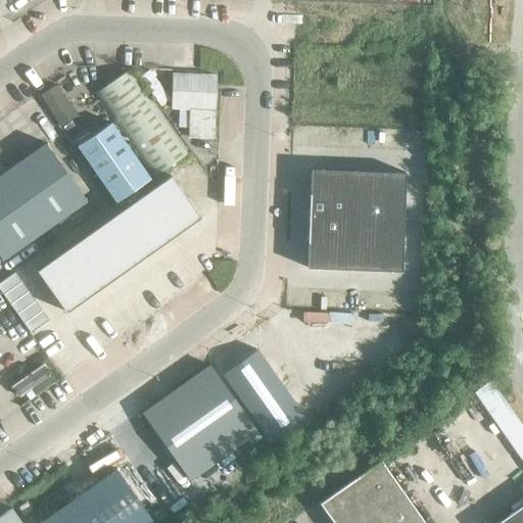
[(81,143),(119,199),(188,151),(132,68),(97,92),(115,120),(81,143)]
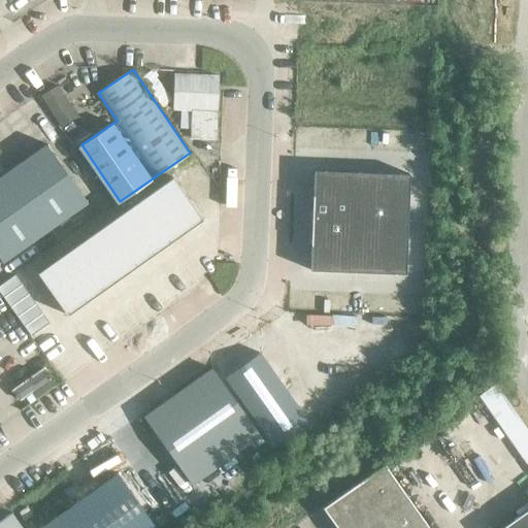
[(223,73),(176,70),(175,107),(194,108),(193,136),(220,137),(223,73)]
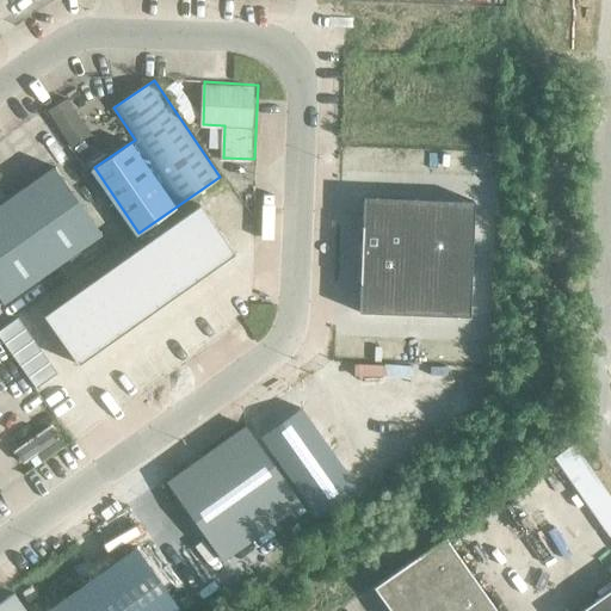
[(69,98),(50,110),(76,149),(94,137),(69,98)]
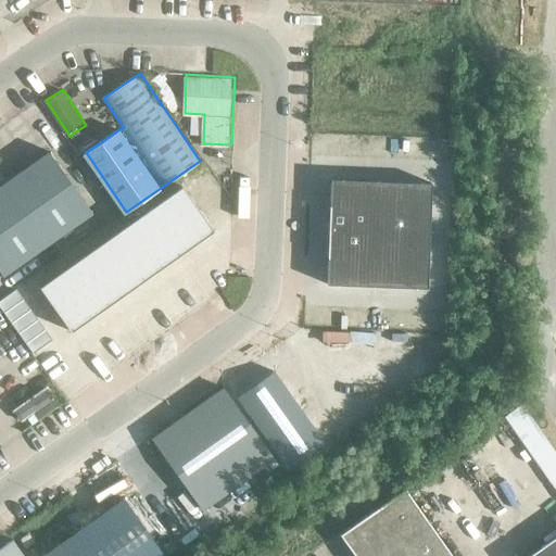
[(90,213),(48,153),(3,185),(46,244),(90,213)]
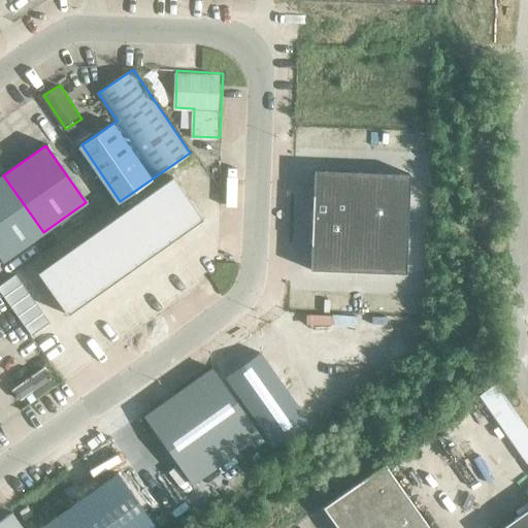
[(347,172),(312,170),(311,221),(344,222),(347,172)]
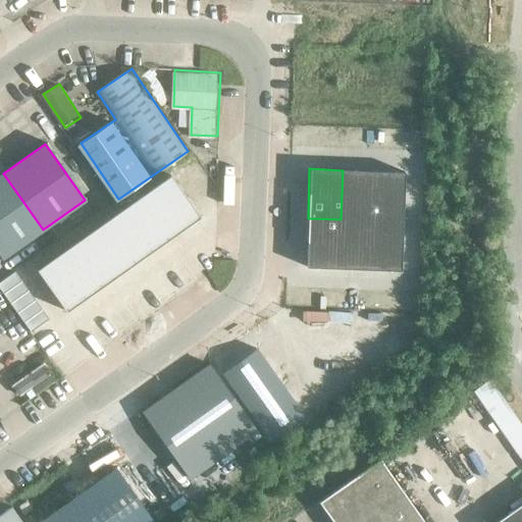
[(343,170),(341,219),(361,220),(363,170),(343,170)]
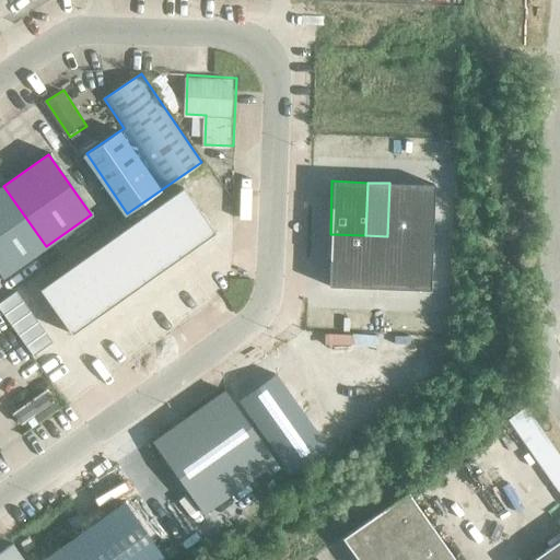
[(389,183),(387,236),(409,237),(411,184),(389,183)]
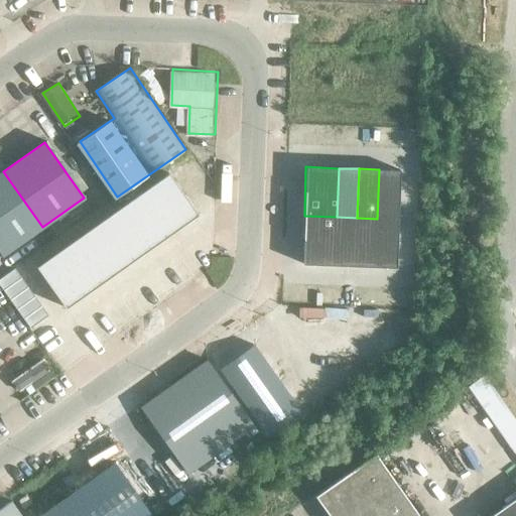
[(379,169),(377,219),(397,219),(399,170),(379,169)]
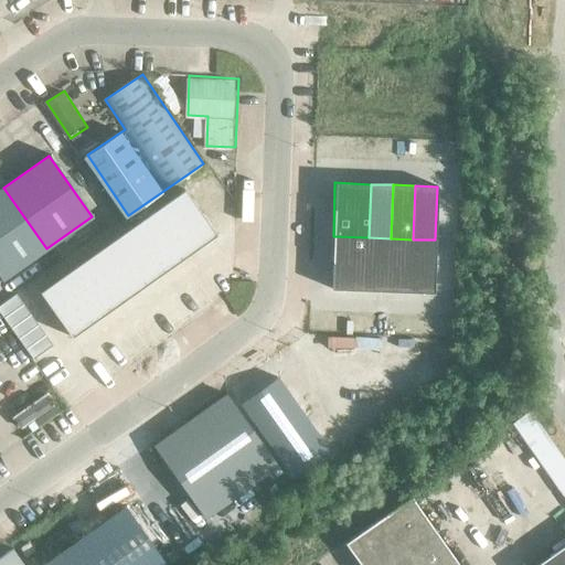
[(0,189),(0,277),(2,280),(46,248),(3,188),(0,189)]
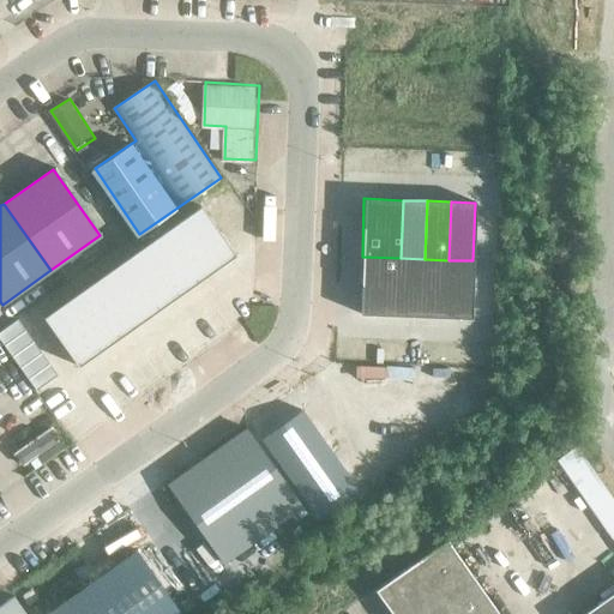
[(198,204),(178,218),(212,268),(233,253),(198,204)]
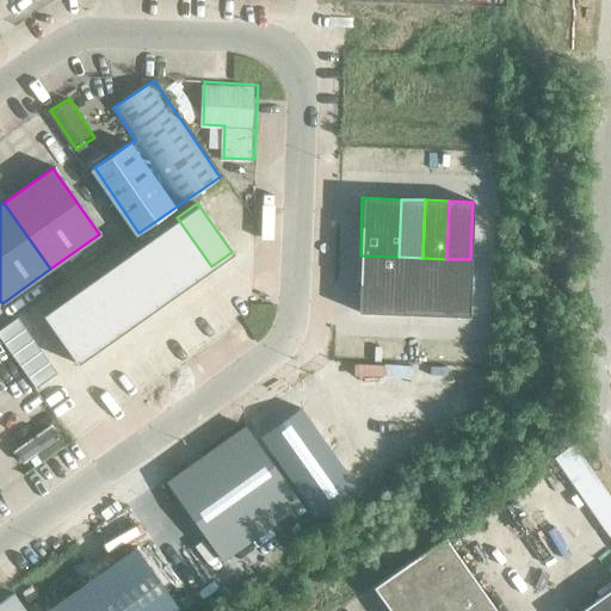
[(177,217),(158,230),(192,279),(211,266),(177,217)]
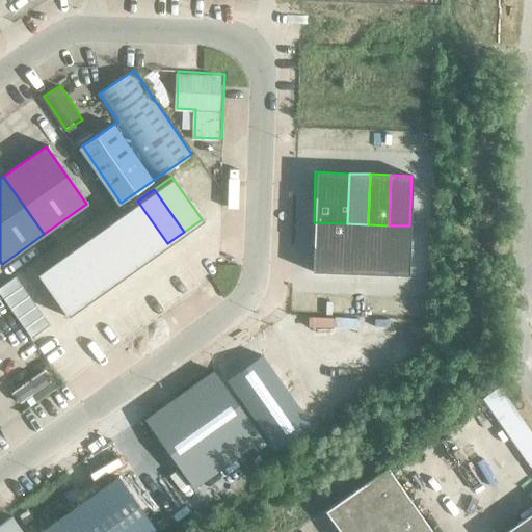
[(137,201),(121,213),(151,256),(167,243),(137,201)]
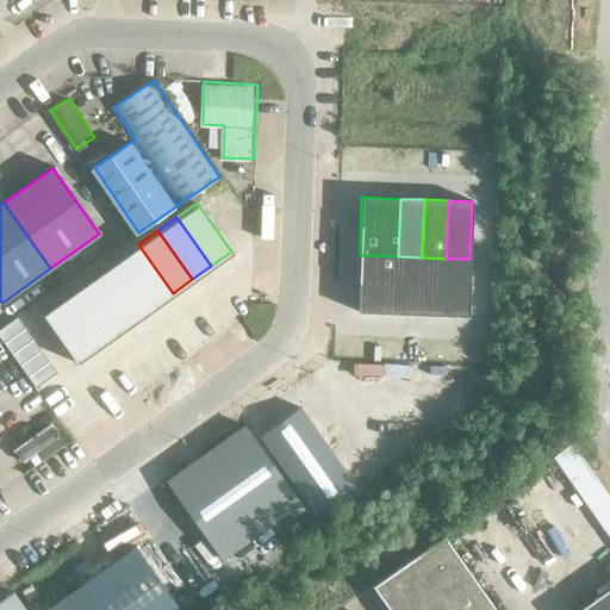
[(138,244),(118,257),(153,306),(173,293),(138,244)]
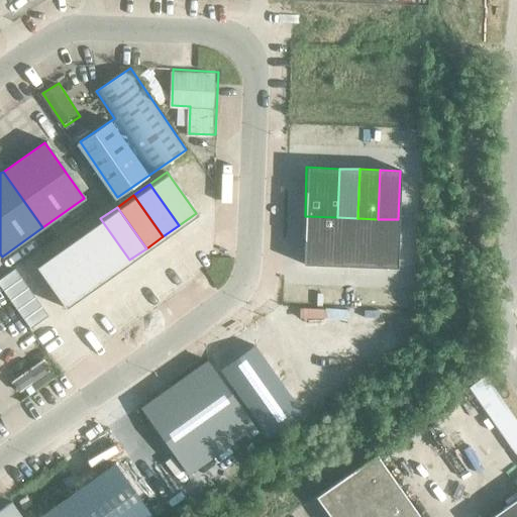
[(303,265),(335,266),(337,217),(305,216),(303,265)]
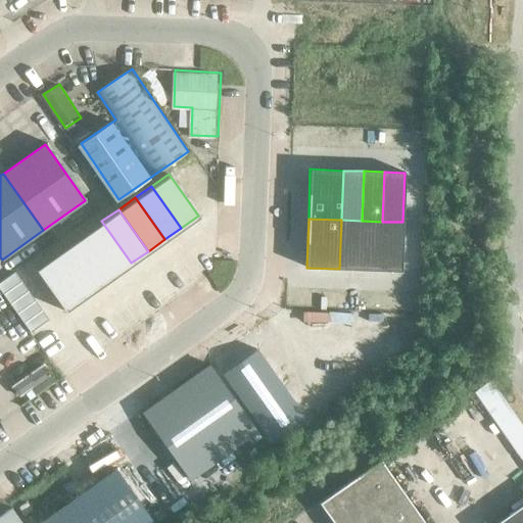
[(362,221),(341,220),(339,269),(360,270),(362,221)]
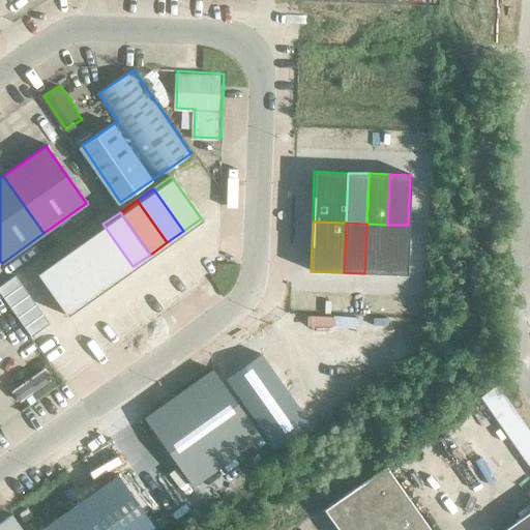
[(102,224),(86,236),(116,278),(133,266),(102,224)]
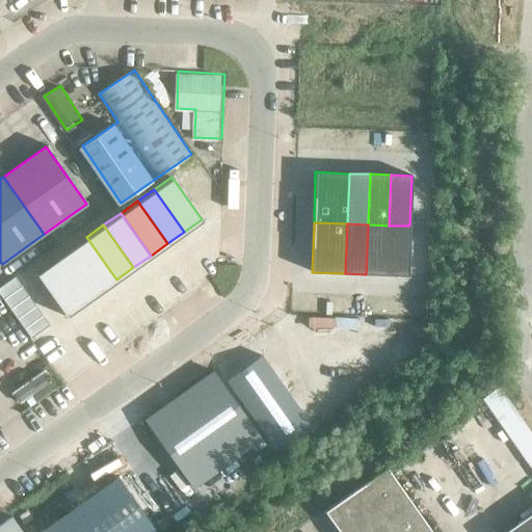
[(366,274),(387,275),(389,225),(368,224),(366,274)]
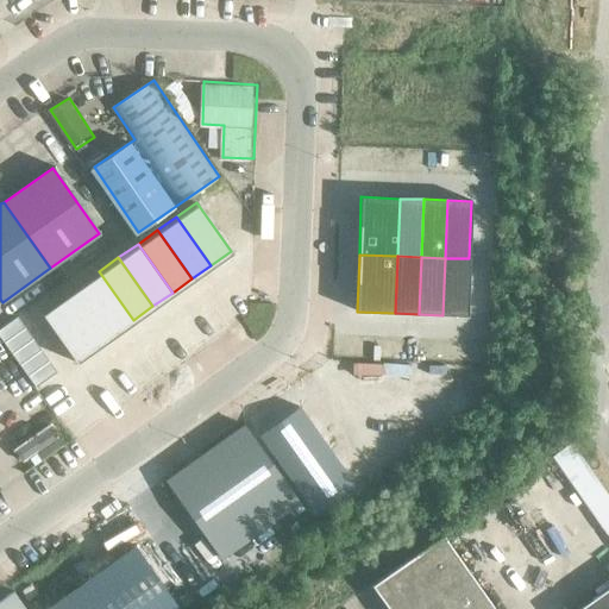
[(443,315),(466,316),(469,258),(445,258),(443,315)]
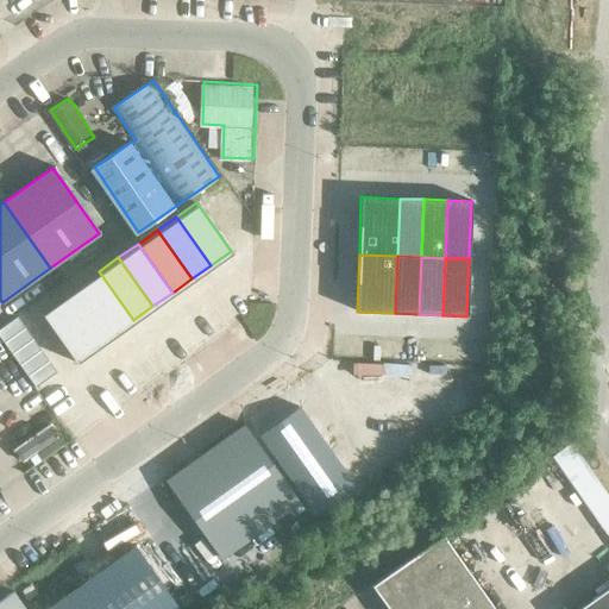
[(99,271),(80,284),(113,333),(133,320),(99,271)]
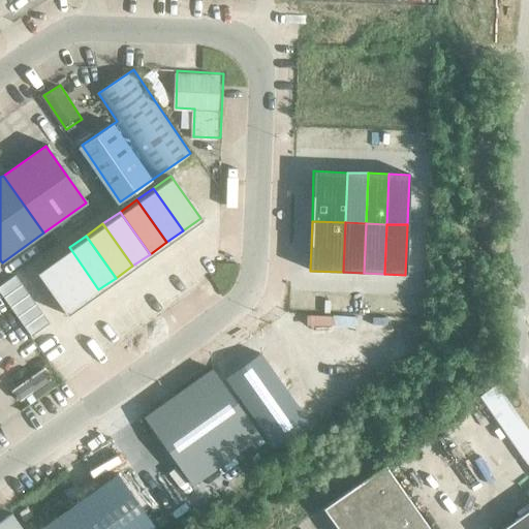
[(69,247),(52,259),(82,302),(98,289),(69,247)]
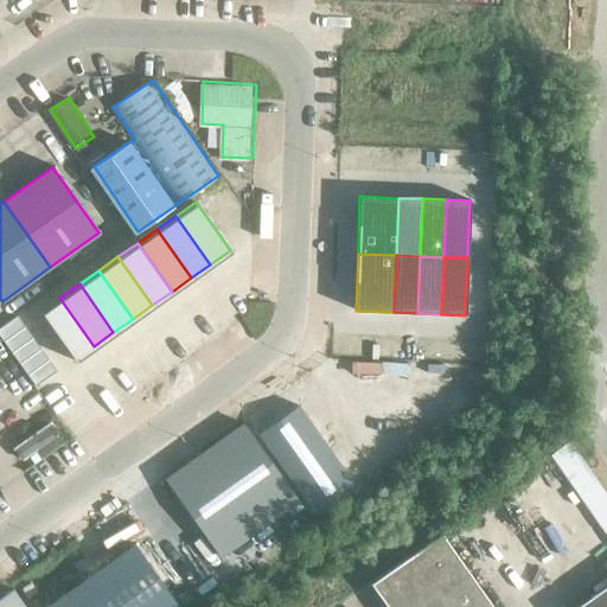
[(59,298),(40,311),(75,359),(94,346),(59,298)]
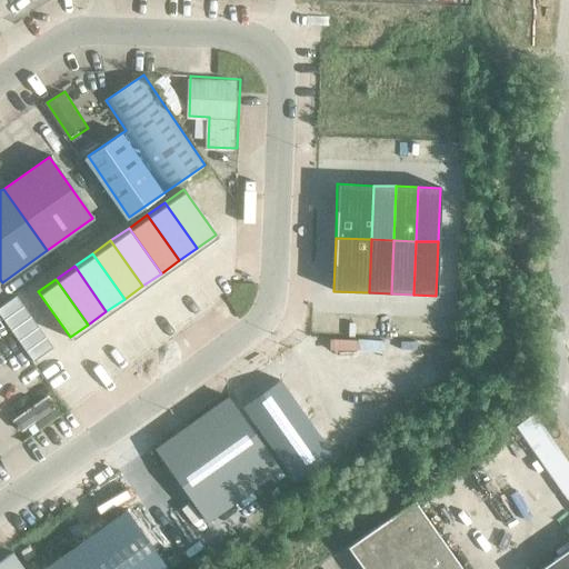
[(27,315),(20,305),(0,318),(7,329),(27,315)]
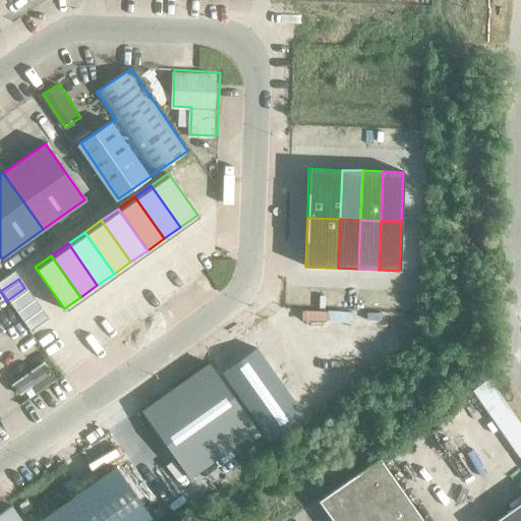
[(32,298),(24,288),(6,301),(13,310),(32,298)]
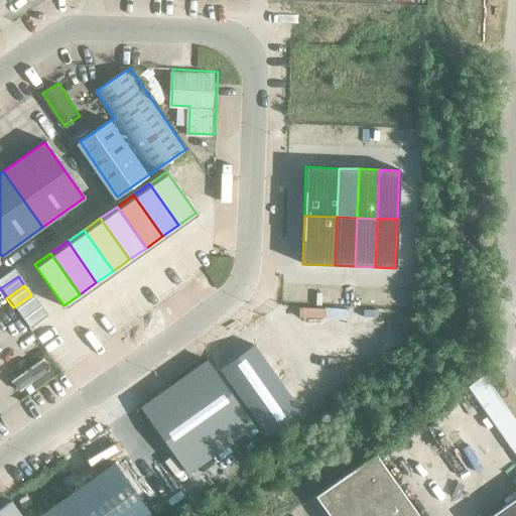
[(37,304),(31,295),(13,307),(19,317),(37,304)]
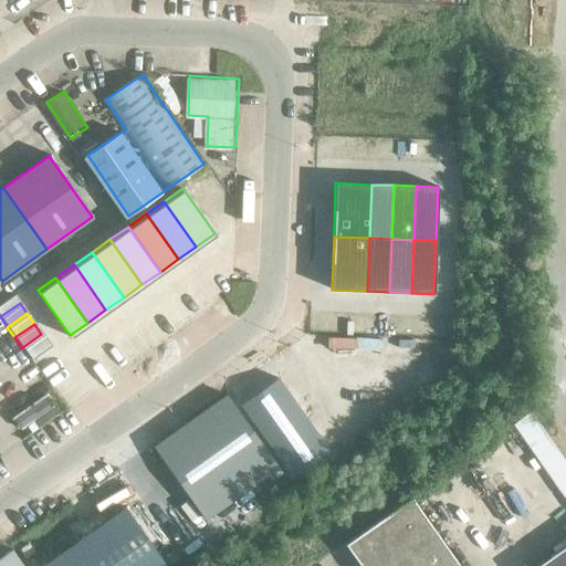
[(49,344),(41,334),(21,348),(29,358),(49,344)]
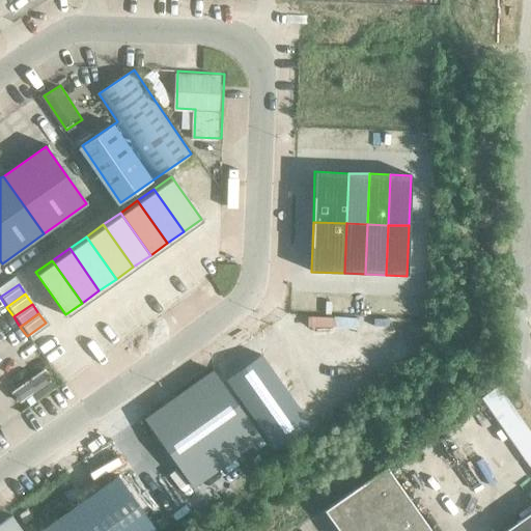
[(34,345),(53,333),(46,323),(27,336),(34,345)]
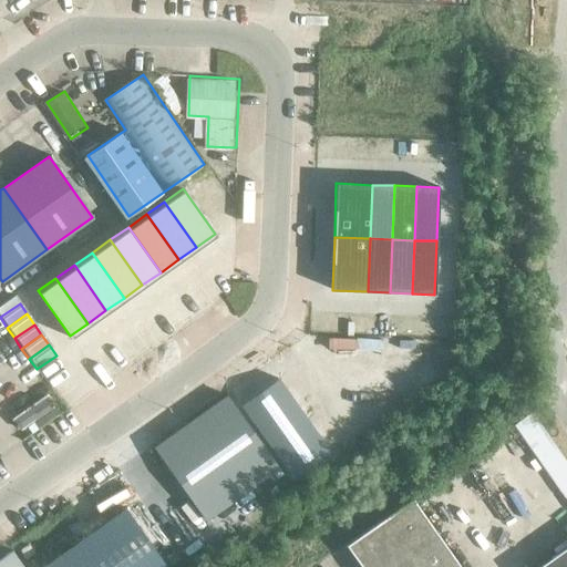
[(278,379),(241,405),(292,477),(329,452),(278,379)]
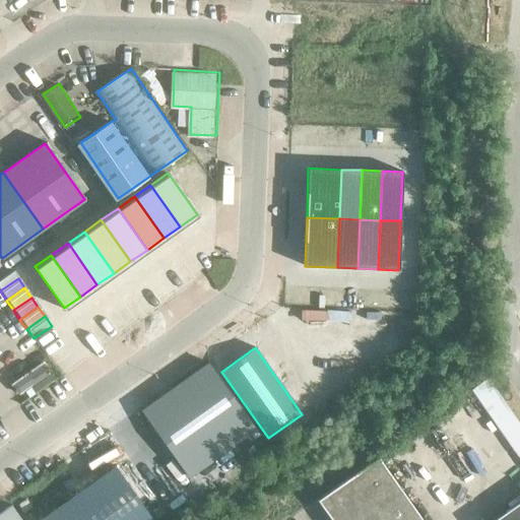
[(44,361),(13,382),(21,394),(31,387),(36,392),(54,379),(50,373),(51,372),(44,361)]
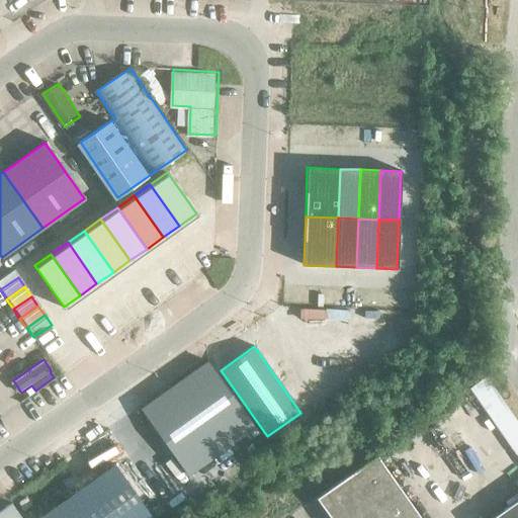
[(202,364),(136,412),(182,479),(249,431),(202,364)]
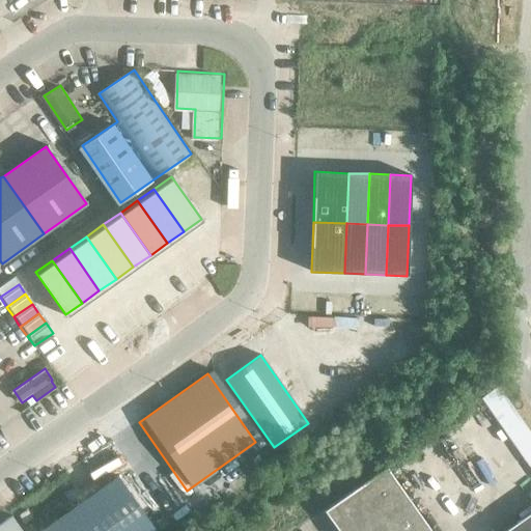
[(530,530),(530,432),(498,386),(481,398),(530,469),(530,511),(503,530),(530,530)]
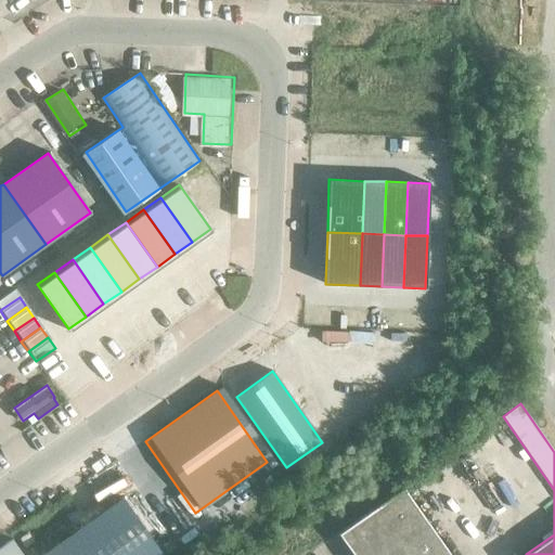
[(339,533),(353,554),(376,554),(427,520),(404,488),(339,533)]
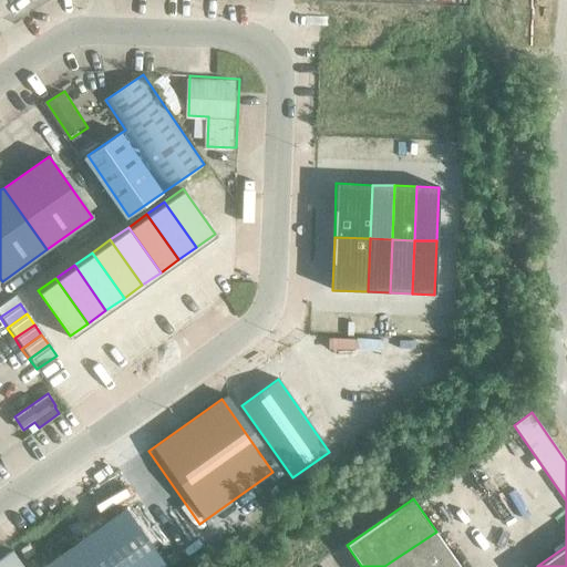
[(166,566),(125,508),(41,566),(166,566)]
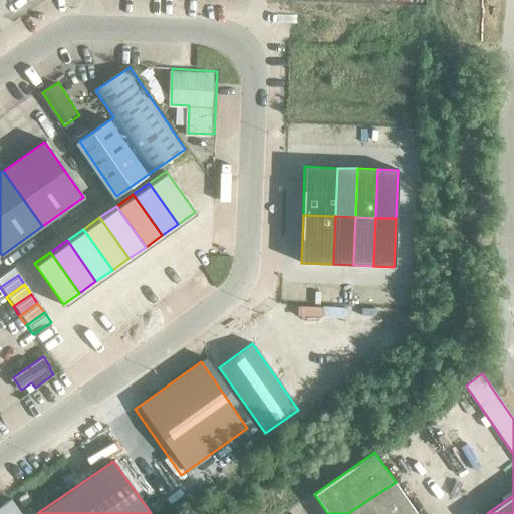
[(412,513),(417,511),(396,482),(348,513),(412,513)]
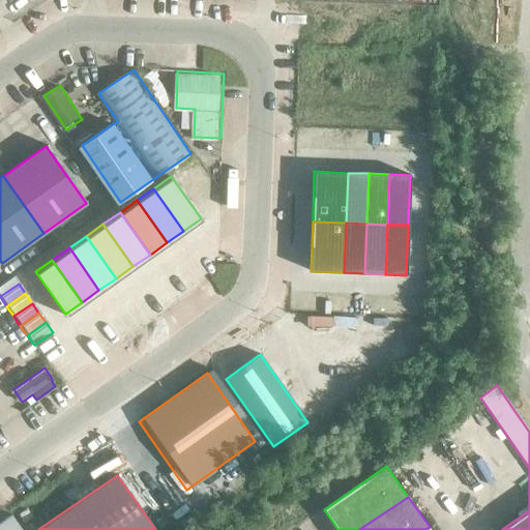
[(20,529),(10,516),(0,522),(0,529),(20,529)]
